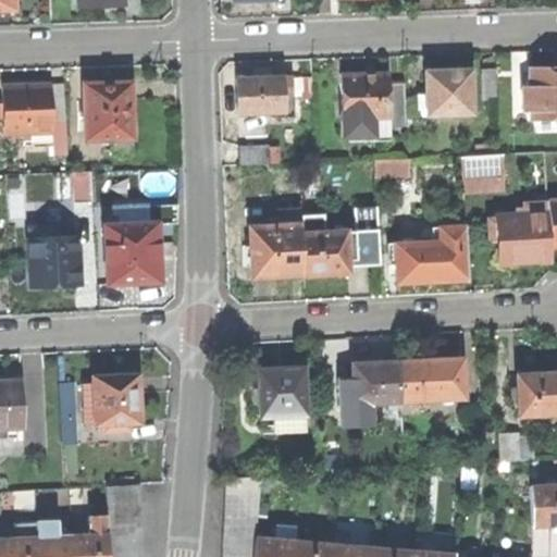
[(0,0),(0,9),(14,10),(13,0),(0,0)]
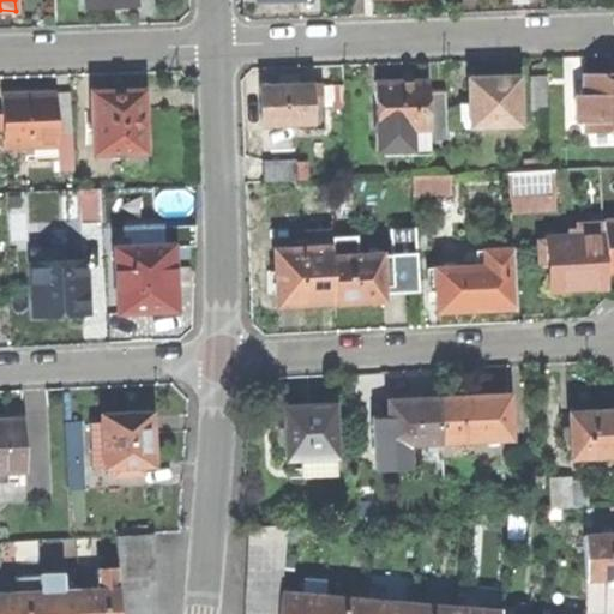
[(613,73),(606,74),(584,74),(584,95),(575,95),(576,122),(587,121),(587,131),(613,130),(613,73)]
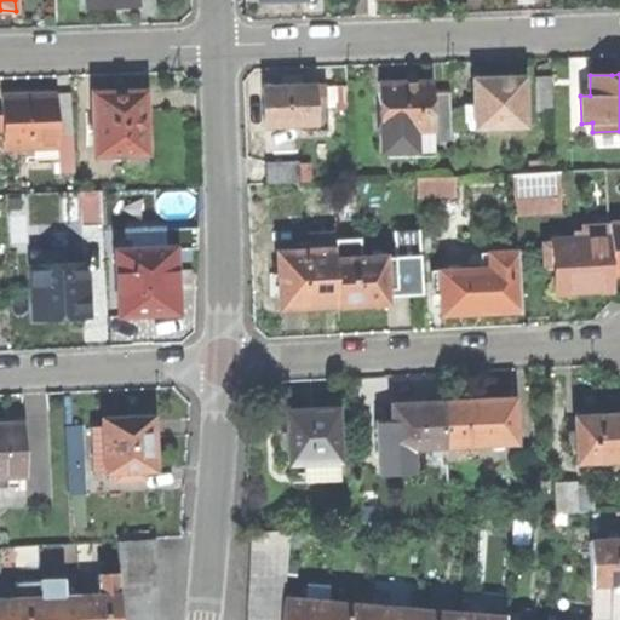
[(552,76),(534,76),(535,110),(552,110),(552,76)]
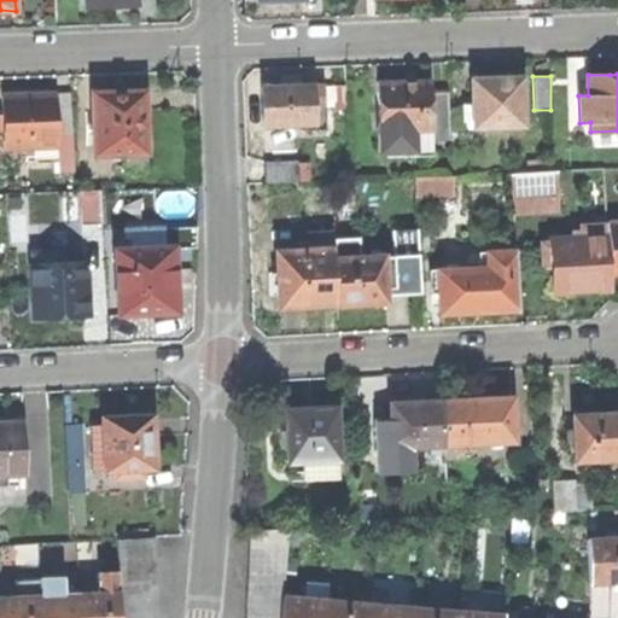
[(495,77),(472,77),(472,106),(472,118),(473,126),(523,126),(522,77),(495,77)]
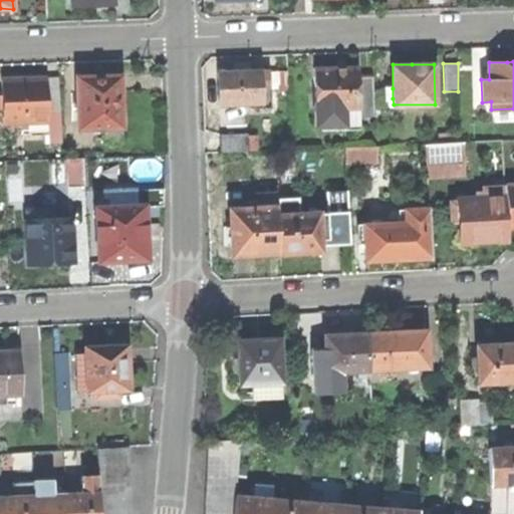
[(333,68),(314,68),(315,108),(343,108),(343,116),(358,116),(357,75),(357,67),(333,68)]
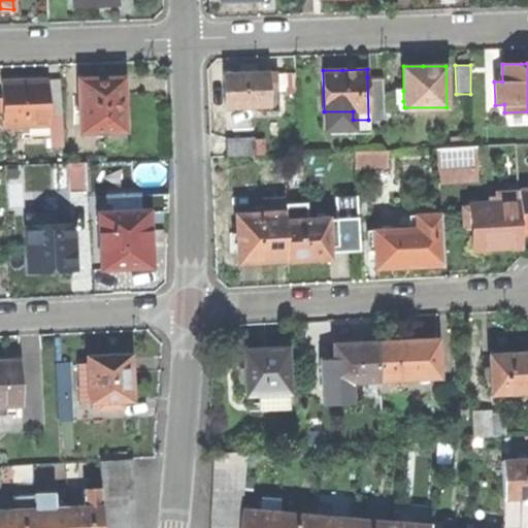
[(268,106),(269,106),(268,90),(277,90),(276,72),(246,73),(223,73),(224,107),(268,106)]
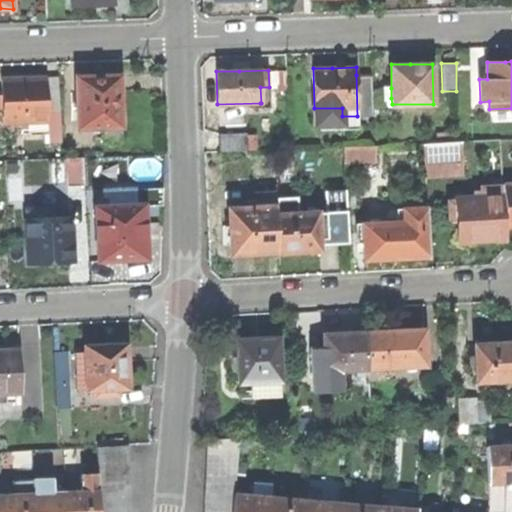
[(371,75),(356,75),(357,116),(372,115),(371,75)]
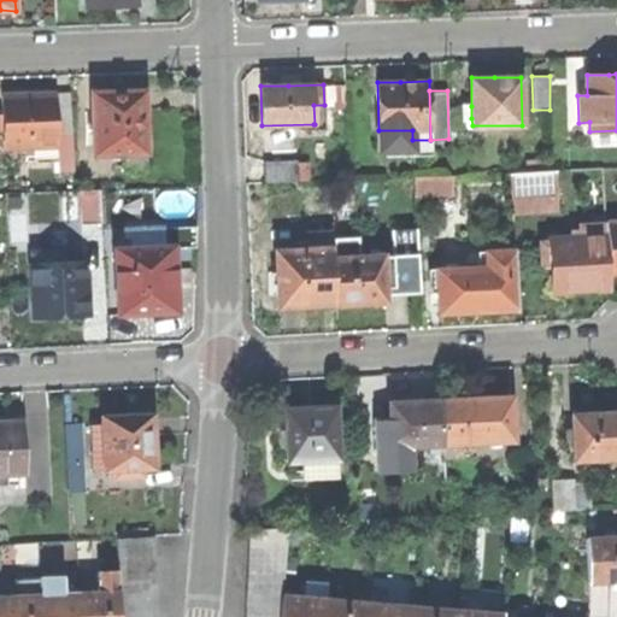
[(116,92),(92,93),(93,154),(127,154),(147,153),(145,92),(116,92)]
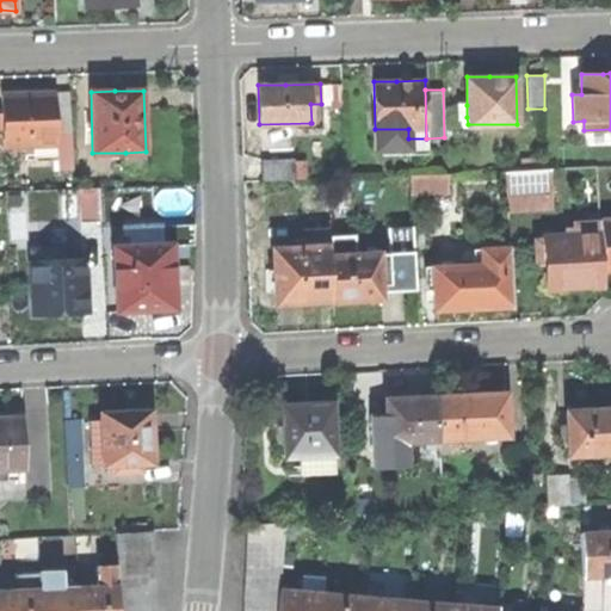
[(29,94),(2,96),(4,147),(56,146),(56,128),(55,93),(29,94)]
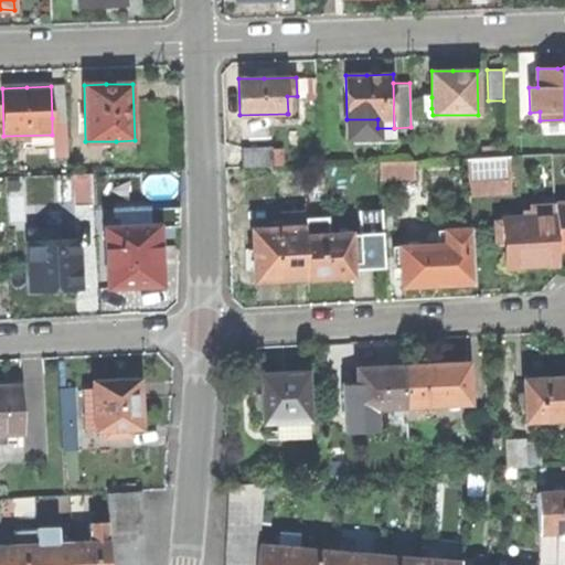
[(64,86),(51,86),(52,118),(65,118),(64,86)]
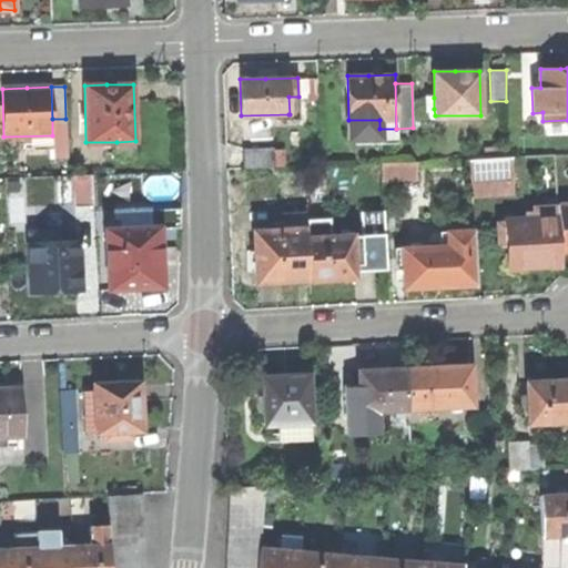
[(298,119),(298,97),(288,97),(290,114),(288,114),(288,120),(298,119)]
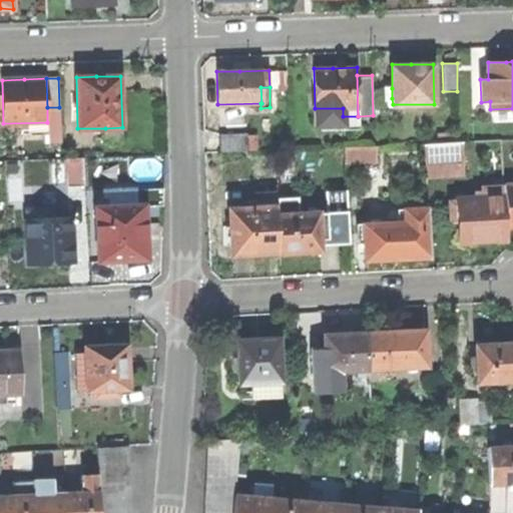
[(316,125),(343,124),(343,116),(343,108),(315,108),(316,125)]
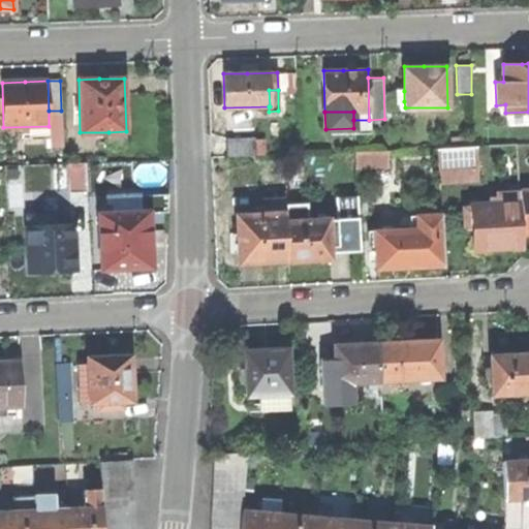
[(370,125),(369,120),(353,120),(353,128),(370,128),(370,125)]
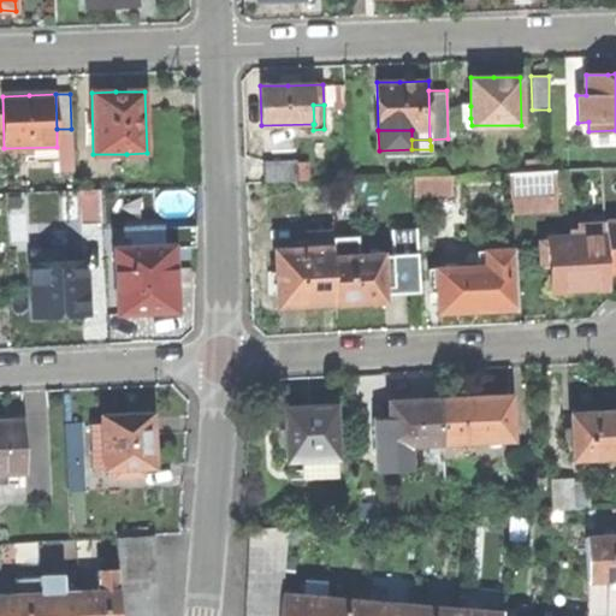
[(147,169),(147,153),(126,154),(128,169),(147,169)]
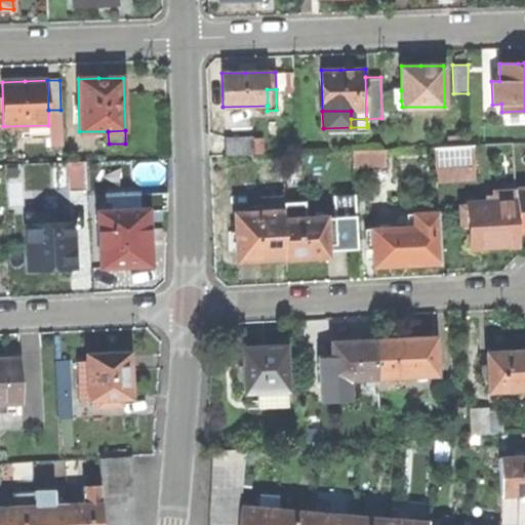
[(224,138),(225,155),(253,155),(253,137),(224,138)]
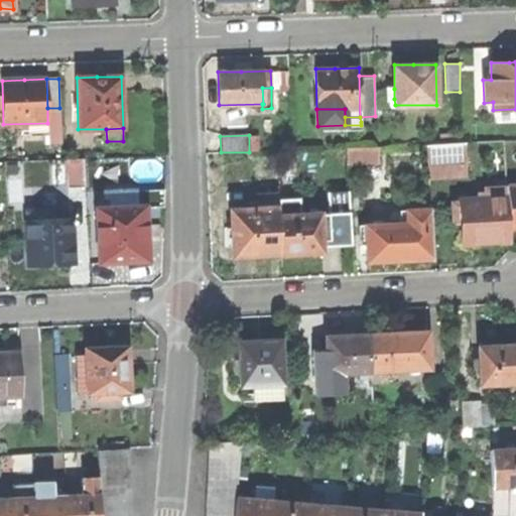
[(428,174),(460,173),(459,143),(426,145),(428,174)]
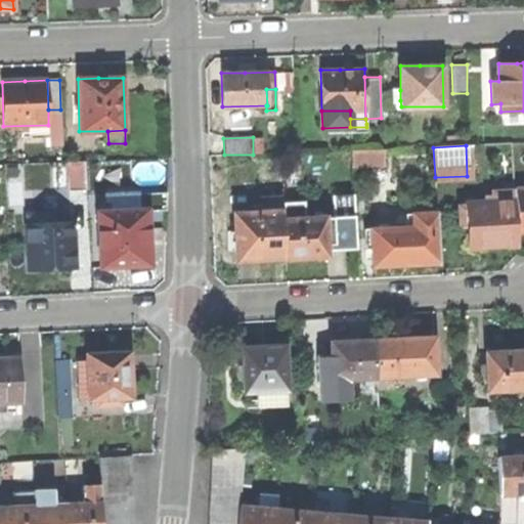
[(383,149),(351,150),(351,165),(383,164),(383,149)]
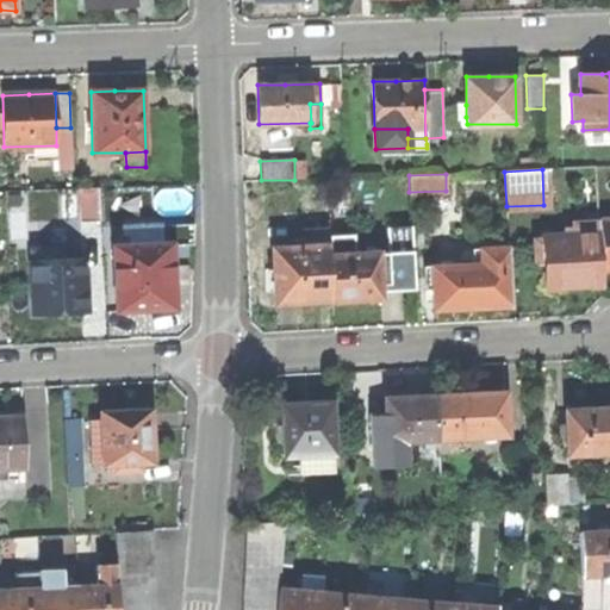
[(80,221),(100,221),(99,187),(79,188),(80,221)]
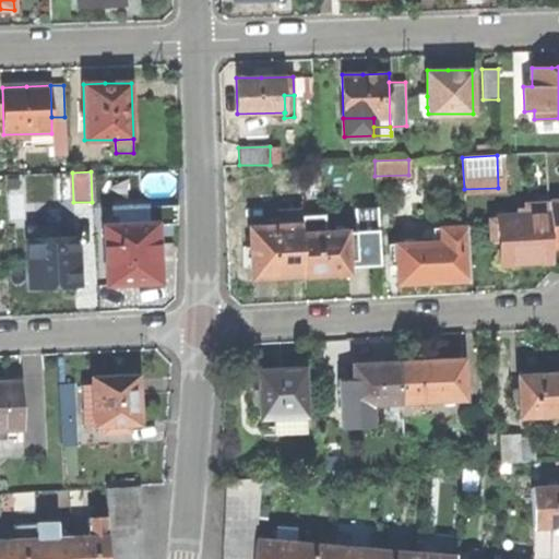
[(558,202),(549,203),(551,248),(558,247),(558,202)]
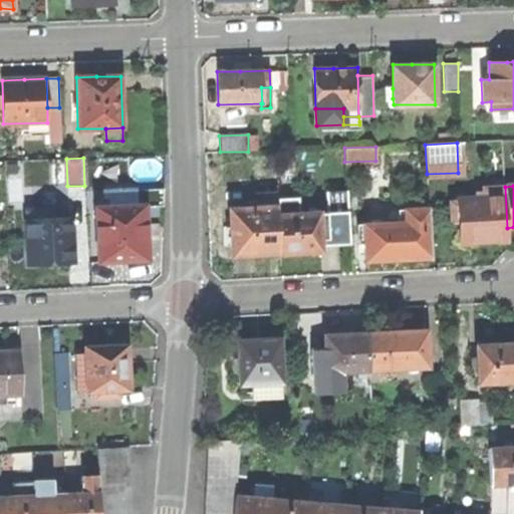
[(507,241),(507,228),(505,187),(482,187),(483,194),(483,199),(476,199),(458,200),(458,202),(458,220),(459,243),(483,242),(507,241)]
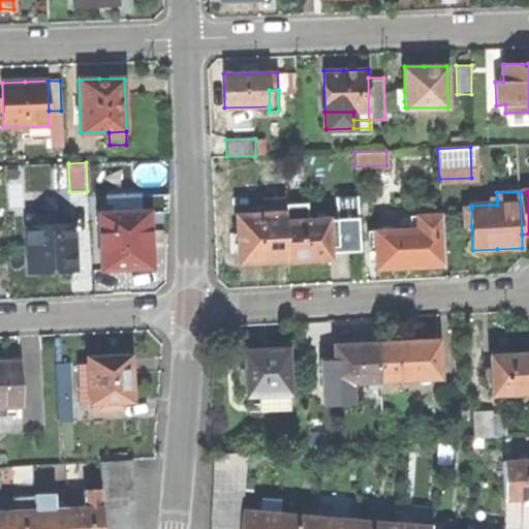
[(135,204),(136,211),(148,211),(148,213),(165,212),(164,193),(135,194),(135,204)]
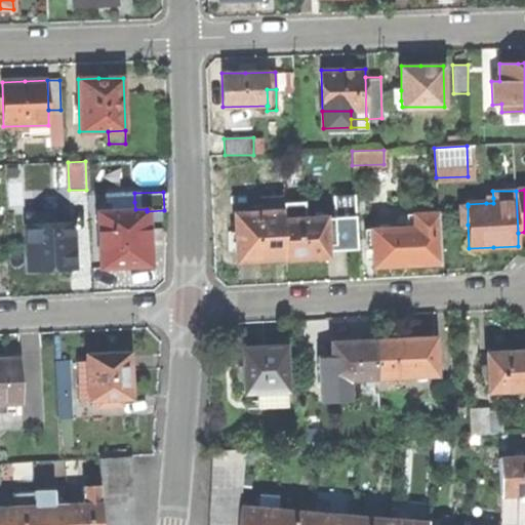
[(334,218),(326,218),(327,250),(357,249),(355,195),(333,196),(334,218)]
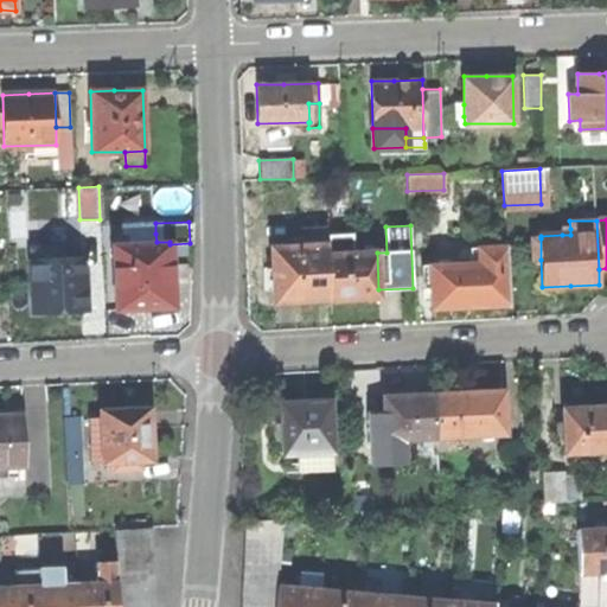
[(302,230),(304,244),(327,243),(327,236),(327,229),(302,230)]
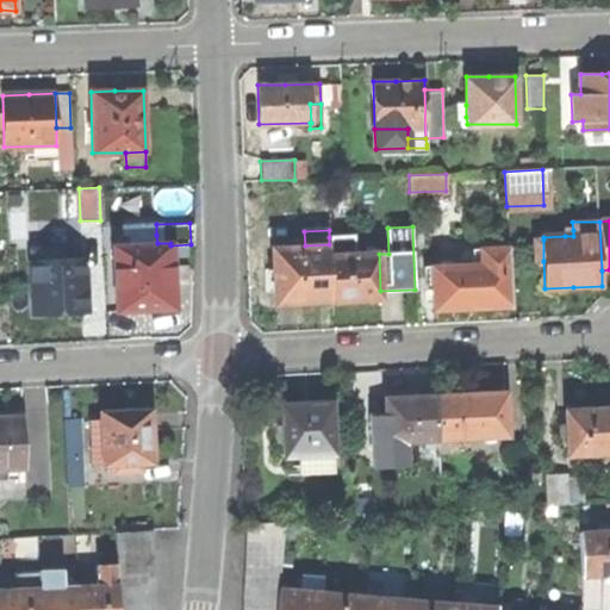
[(156,235),(129,236),(129,244),(157,243),(156,235)]
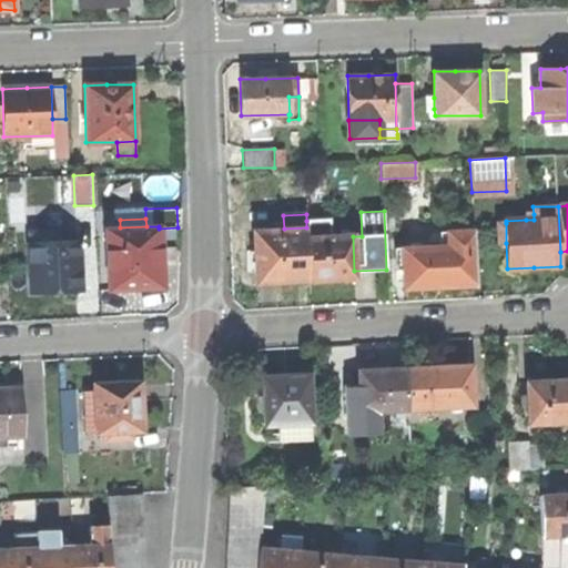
[(330,219),(306,221),(306,227),(307,233),(331,232),(330,219)]
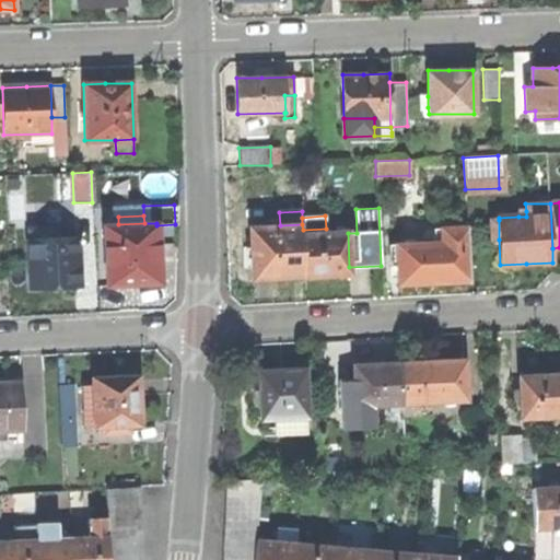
[(104,225),(107,286),(160,282),(158,253),(156,225),(156,223),(144,223),(118,224),(118,217),(105,217),(105,225),(104,225)]
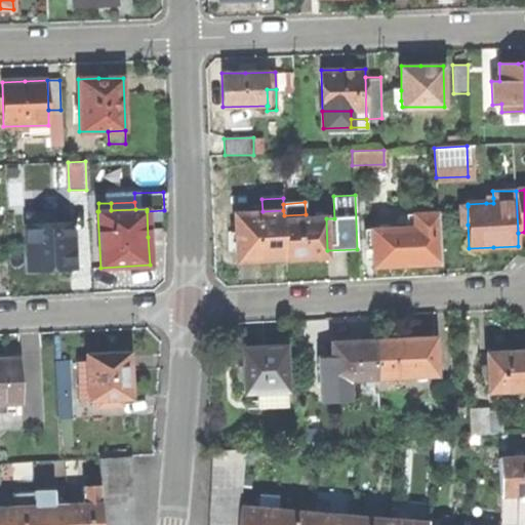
[(237,261),(286,258),(284,220),(284,215),(283,210),(263,211),(235,213),(236,238),(237,261)]
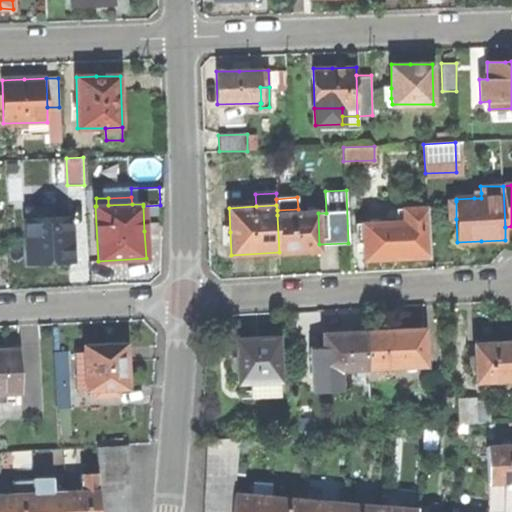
[(25,209),(26,219),(52,218),(52,207),(25,209)]
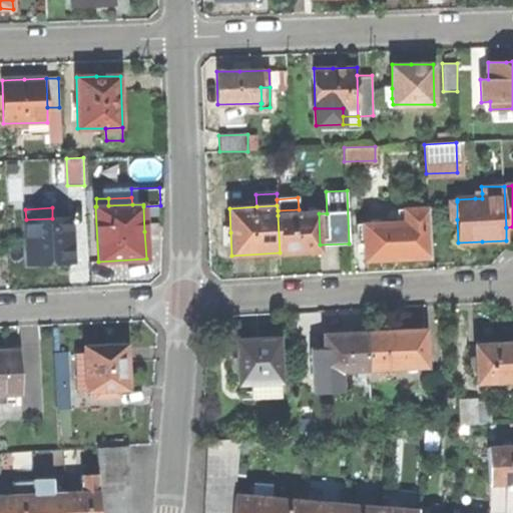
[(428,207),(404,208),(405,221),(407,221),(408,255),(430,254),(428,207)]
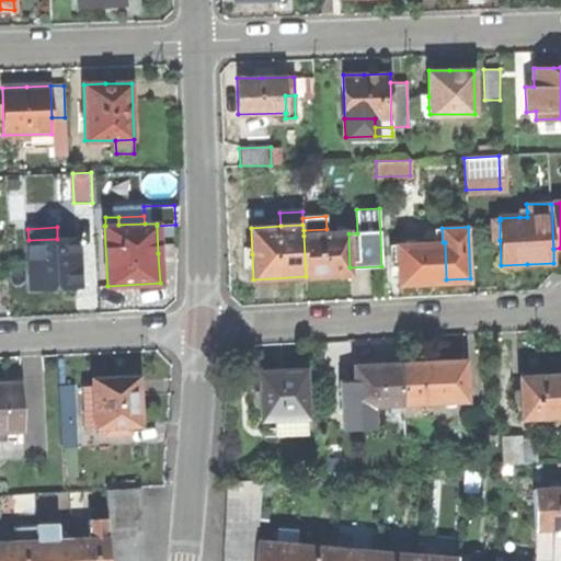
[(435,243),(398,244),(399,265),(399,284),(424,283),(446,282),(446,279),(445,242),(443,242),(442,228),(434,229),(435,243)]
